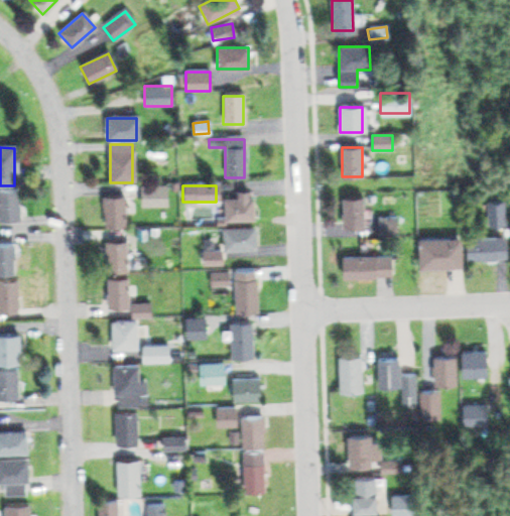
[(165,206),(165,186),(141,186),(141,206),(165,206)]
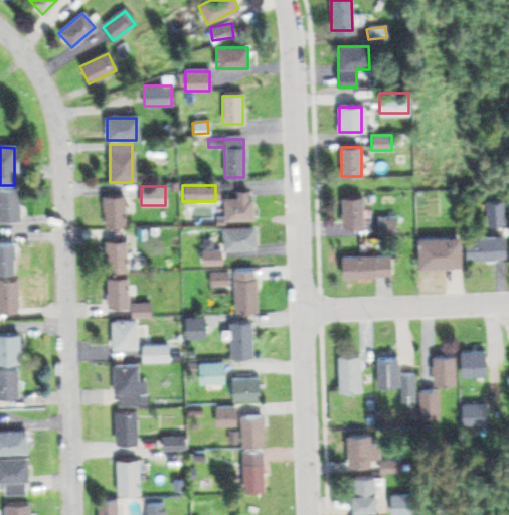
[(18,221),(18,192),(0,192),(0,221),(18,221)]
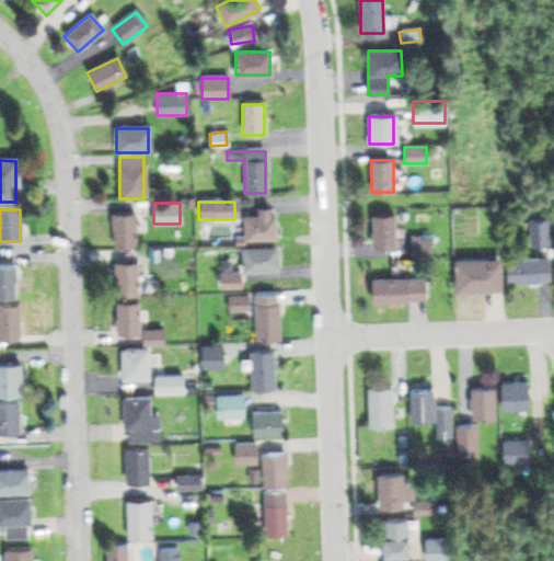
[(135,248),(135,216),(113,216),(113,248),(135,248)]
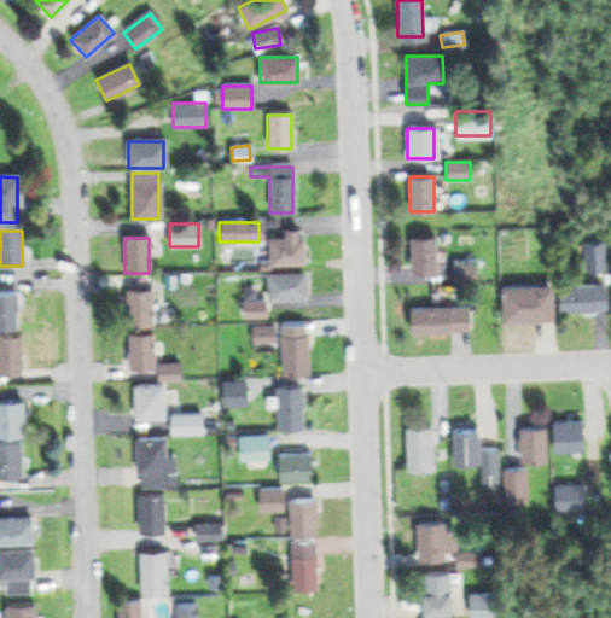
[(413,269),(435,269),(435,238),(413,238),(413,269)]
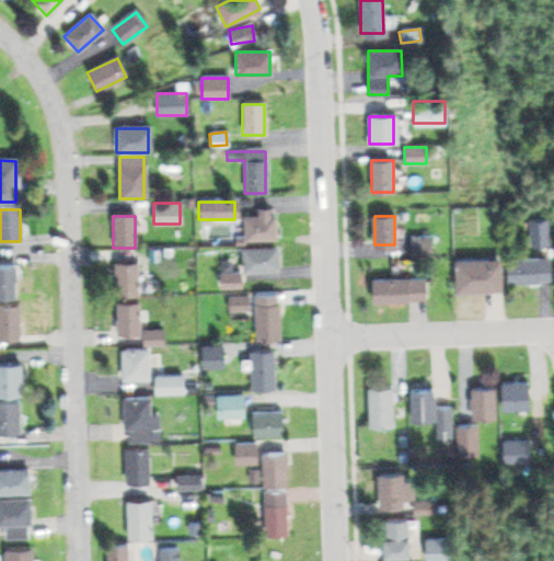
[(274,241),(274,217),(245,217),(245,241),(274,241)]
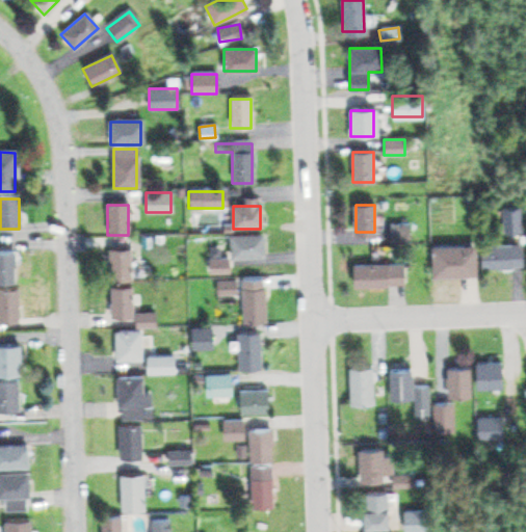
[(507,225),(521,225),(521,209),(507,209),(507,225)]
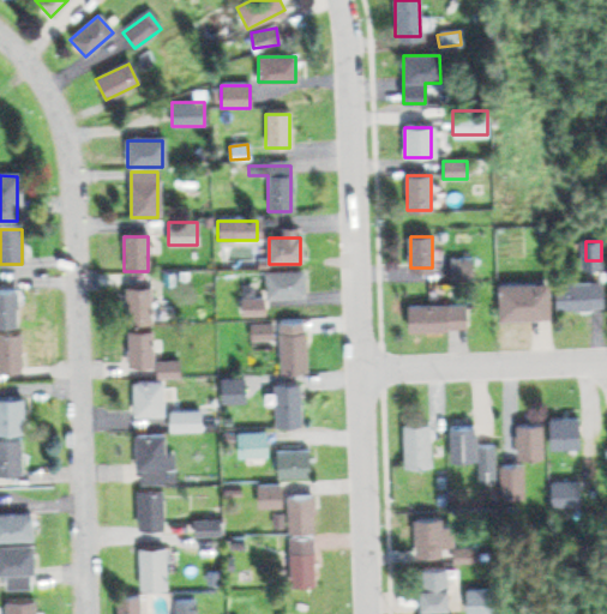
[(470,264),(452,262),(451,274),(470,276),(470,264)]
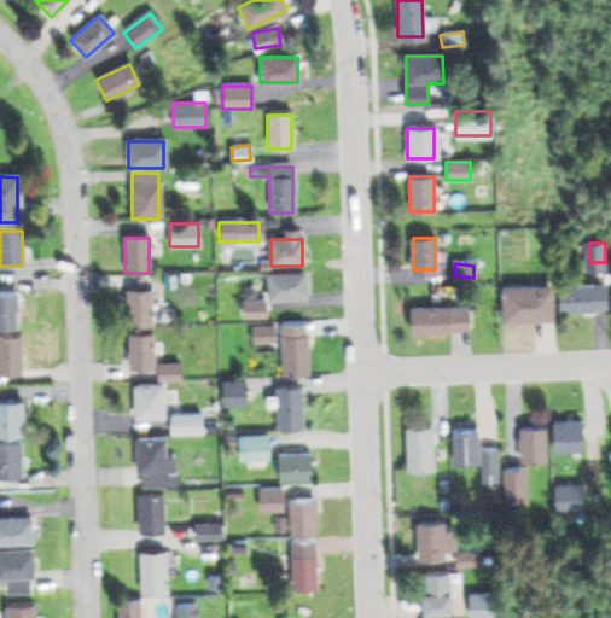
[(268,278),(268,302),(306,302),(306,278),(268,278)]
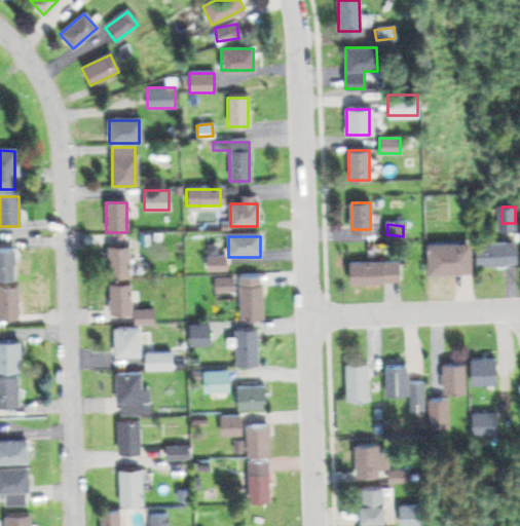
[(470,243),(429,243),(429,272),(470,272),(470,243)]
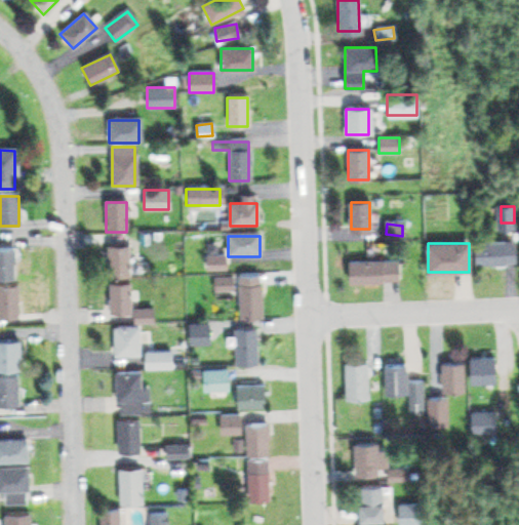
[(515,263),(515,243),(475,243),(475,263),(515,263)]
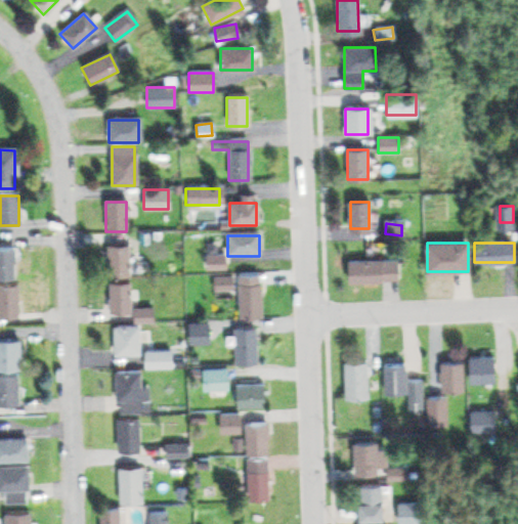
[(108,248),(108,277),(128,277),(128,248),(108,248)]
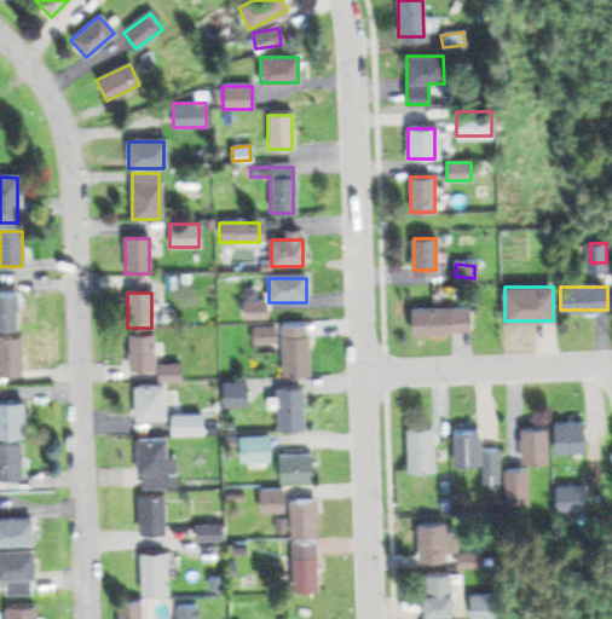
[(16,330),(16,296),(0,296),(0,330),(16,330)]
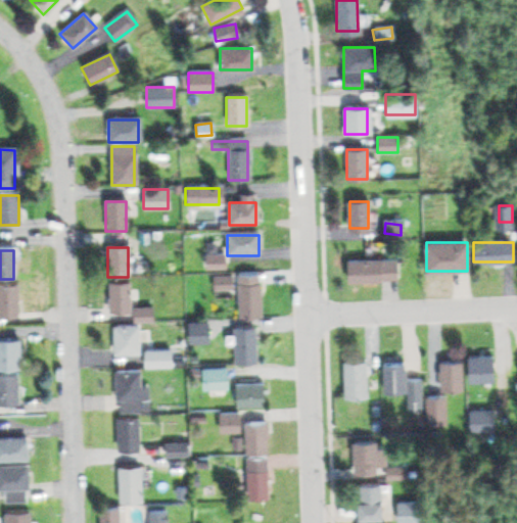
[(224,264),(213,251),(201,262),(213,274),(224,264)]
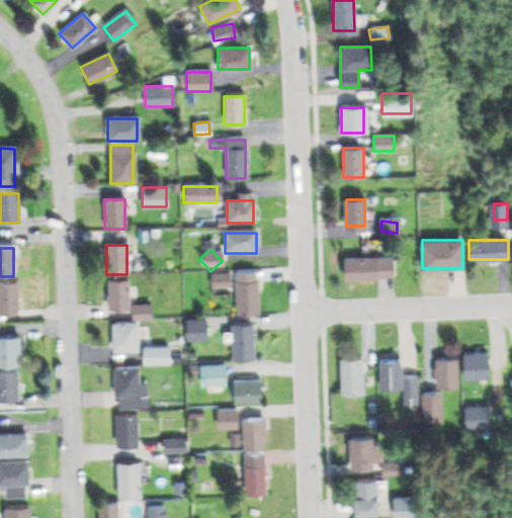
[(394,258),(345,258),(345,278),(394,277),(394,258)]
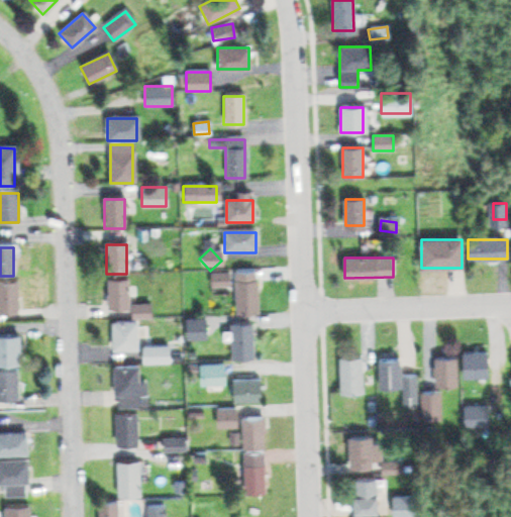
[(236,315),(257,315),(257,275),(235,275),(236,315)]
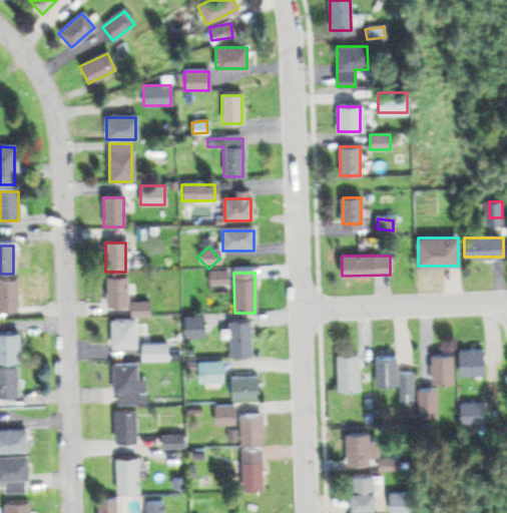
[(106,308),(125,308),(125,279),(106,279),(106,308)]
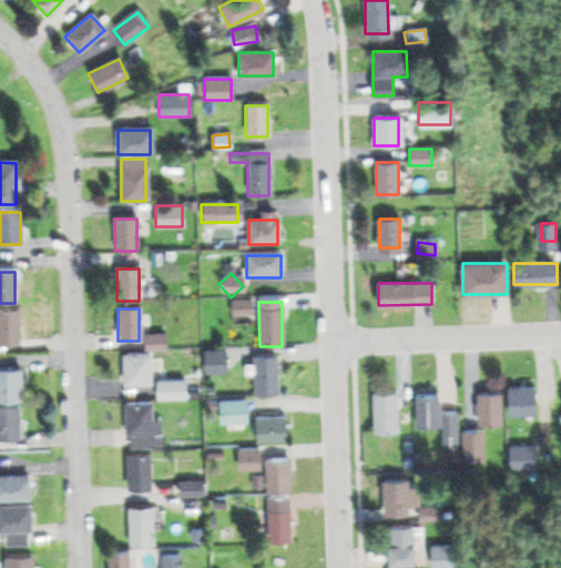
[(0,344),(18,344),(18,312),(0,312),(0,344)]
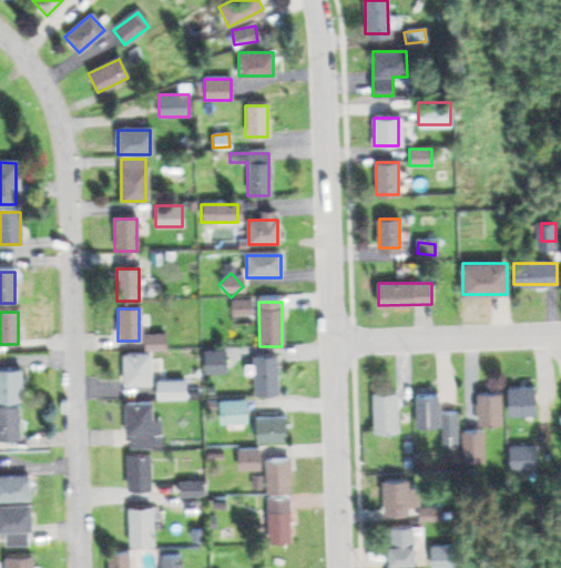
[(164,337),(143,337),(143,351),(164,351),(164,337)]
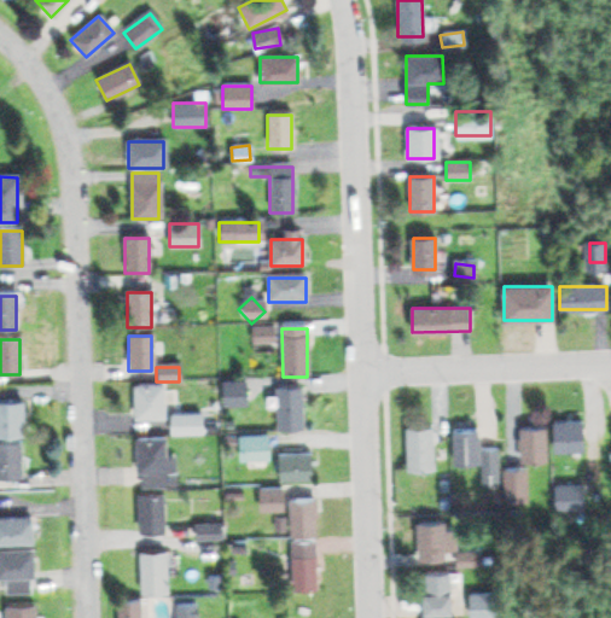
[(222,384),(222,406),(244,406),(244,384),(222,384)]
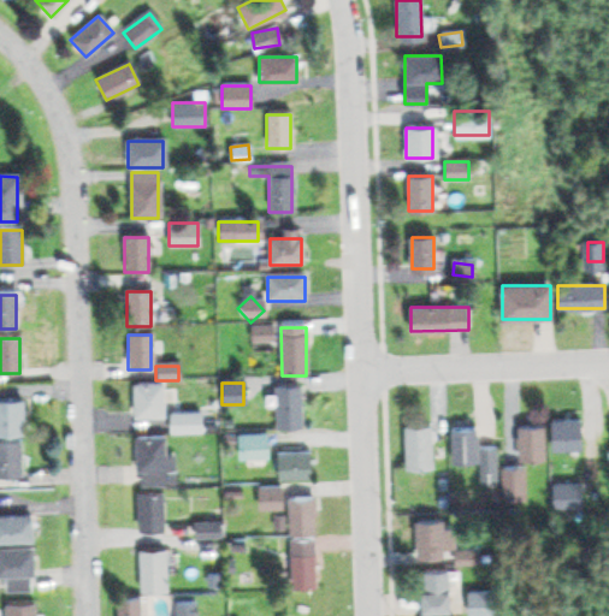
[(131,386),(131,419),(159,419),(159,386),(131,386)]
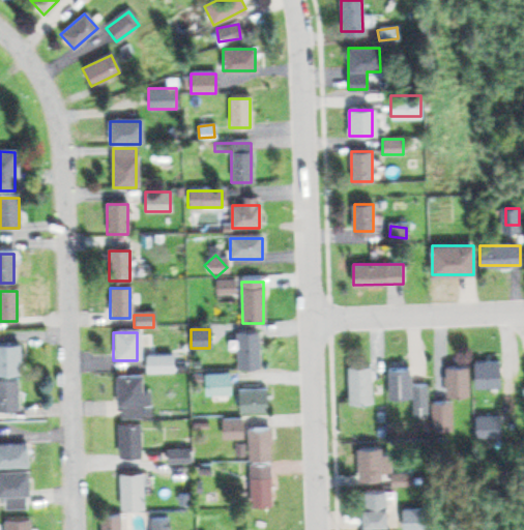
[(258,332),(235,332),(235,369),(258,369),(258,332)]
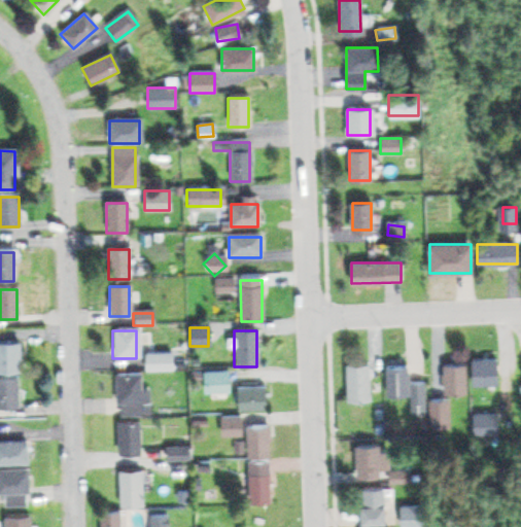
[(0,372),(19,373),(19,343),(0,343),(0,372)]
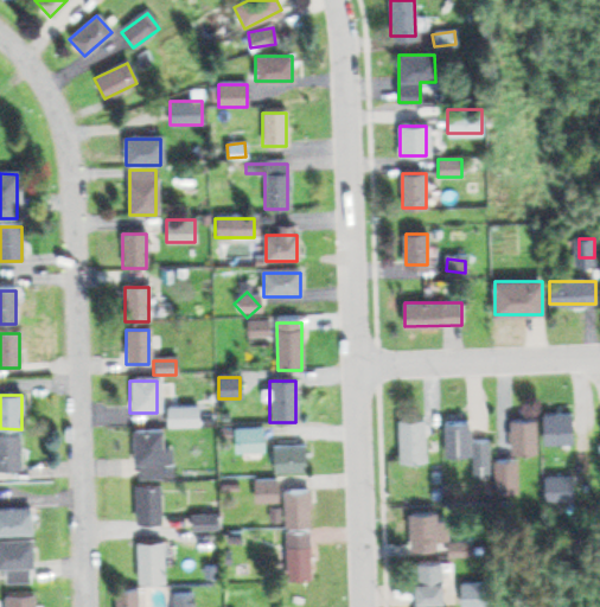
[(196,428),(196,409),(165,409),(165,428),(196,428)]
